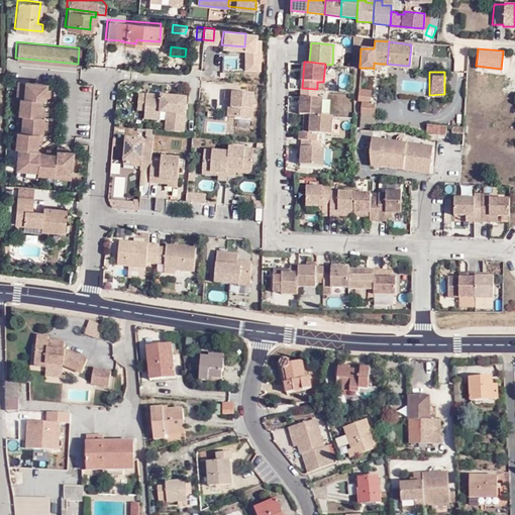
[(18,96),(22,96),(24,79),(16,78),(14,96),(18,96)]
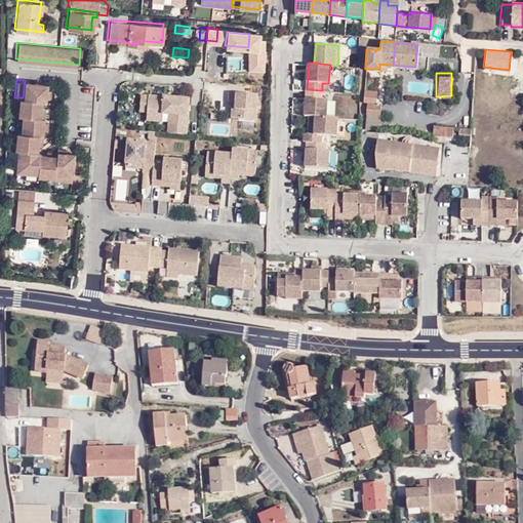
[(13,148),(16,149),(14,171),(24,171),(23,177),(36,179),(37,174),(53,176),(53,178),(71,180),(74,152),(65,151),(55,150),(55,154),(45,153),(37,152),(37,145),(38,133),(42,133),(42,128),(43,121),(44,117),(40,116),(41,106),(41,98),(45,99),(45,96),(46,88),(47,82),(25,80),(23,97),(18,97),(16,115),(21,115),(19,131),(15,131),(13,148)]
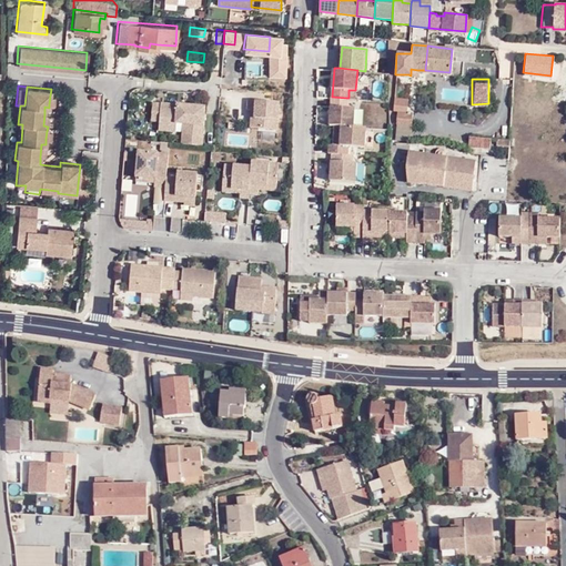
[(332,97),(330,95),(327,123),(332,124),(339,124),(350,125),(352,108),(346,107),(346,98),(332,97)]
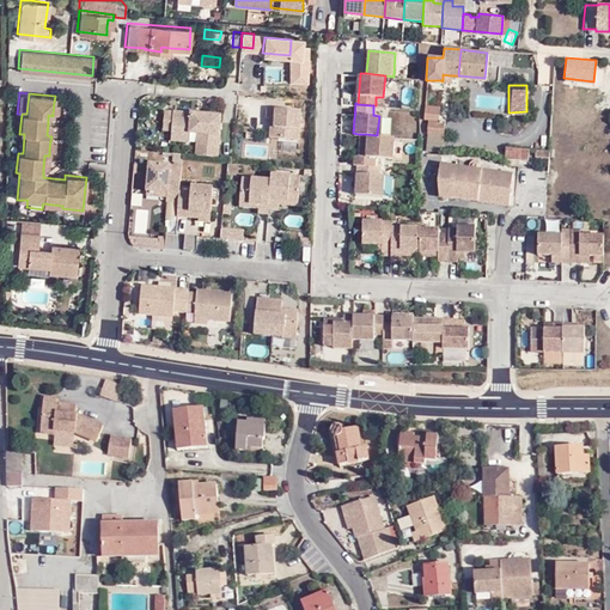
[(299,127),(300,108),(267,104),(266,115),(272,116),(272,124),(299,127)]
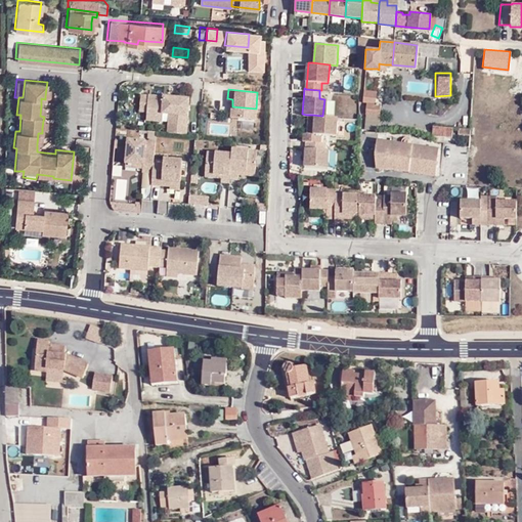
[(365,101),(373,101),(374,91),(363,90),(362,98),(365,99),(365,101)]
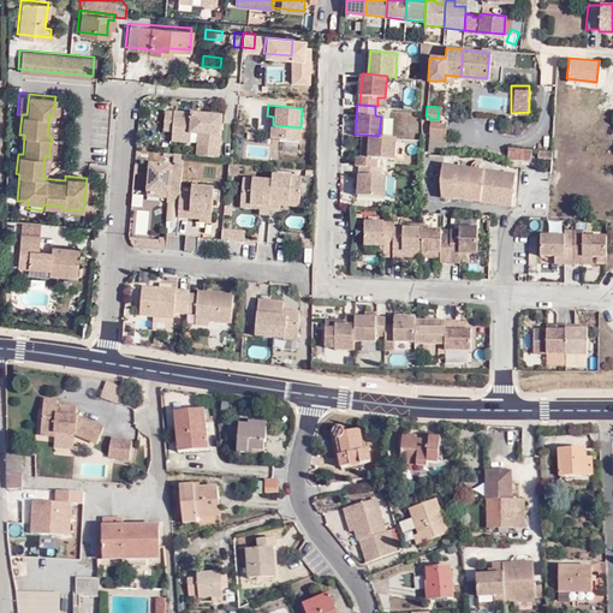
[(174,130),(176,111),(166,111),(165,130),(174,130)]
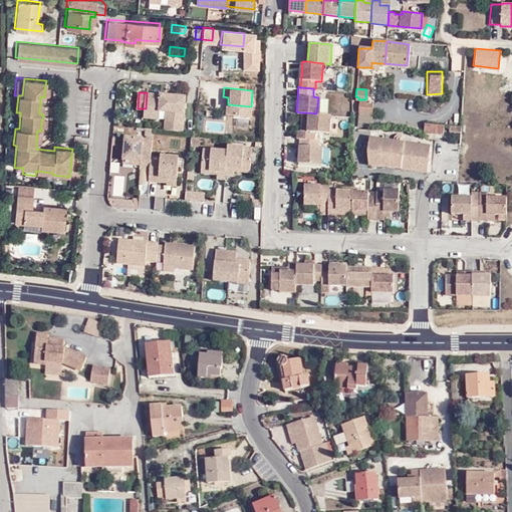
[(145,116),(160,117),(160,110),(167,110),(165,129),(184,130),(186,95),(147,92),(146,108),(145,116)]
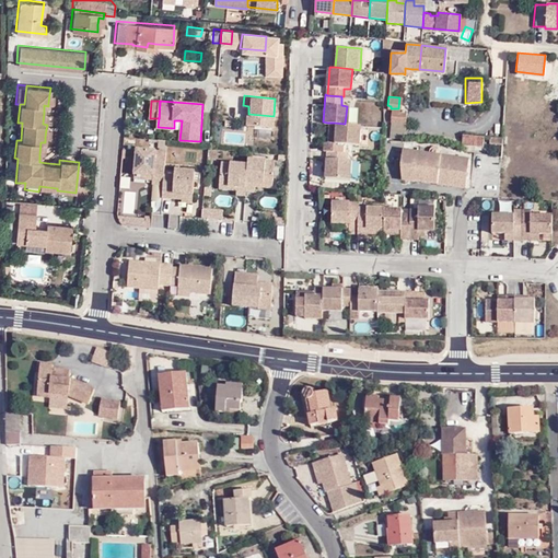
[(404,123),(405,109),(398,108),(391,108),(390,120),(404,123)]
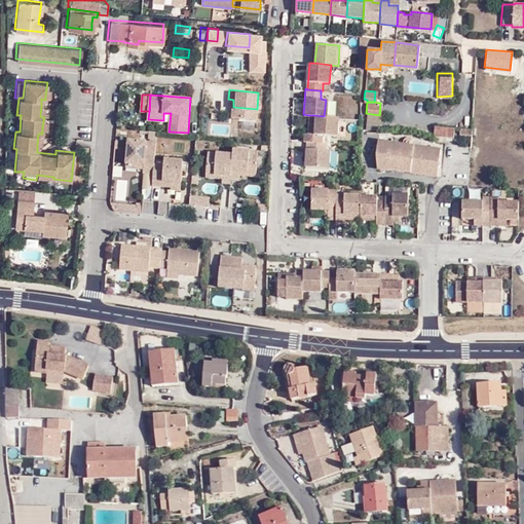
[(232,115),(256,116),(257,109),(233,107),(232,115)]
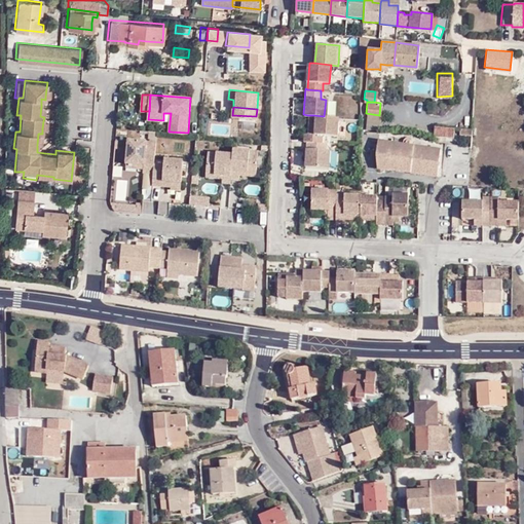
[(379,115),(366,113),(365,127),(372,128),(378,129),(379,115)]
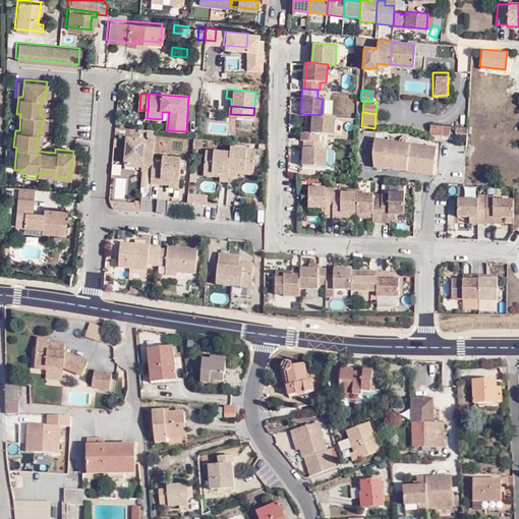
[(303,130),(300,130),(299,138),(303,139),(316,139),(316,131),(332,132),(333,116),(321,115),(310,114),(310,121),(304,121),(303,130)]
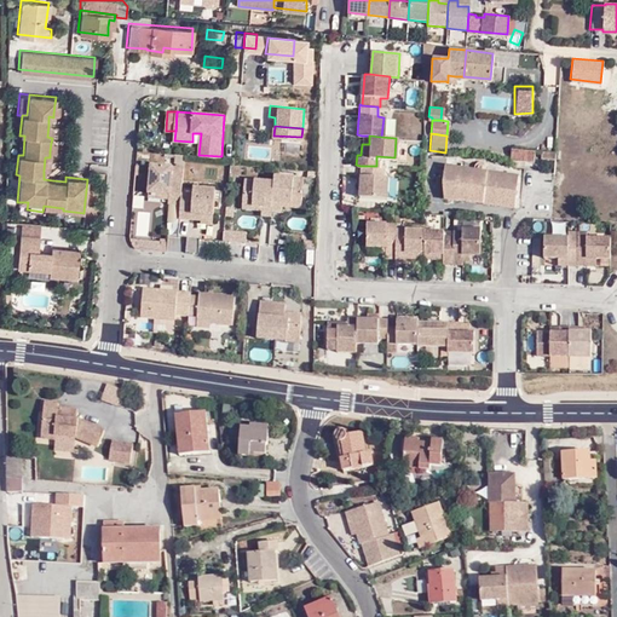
[(511,148),(509,157),(532,160),(532,149),(513,146),(513,143),(508,143),(508,148),(511,148)]
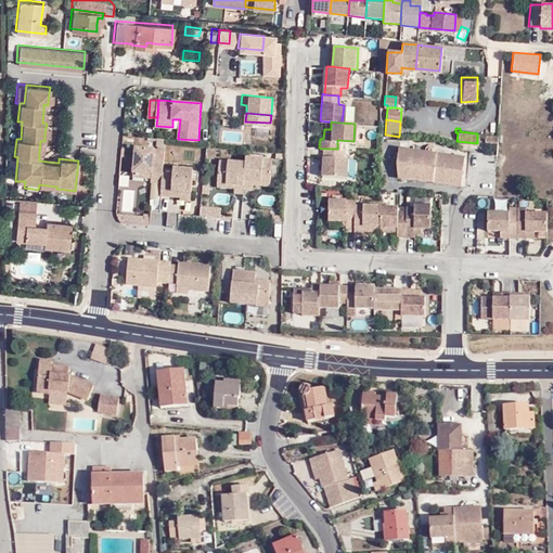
[(151,175),(150,181),(161,182),(162,170),(163,150),(133,146),(130,172),(151,175)]
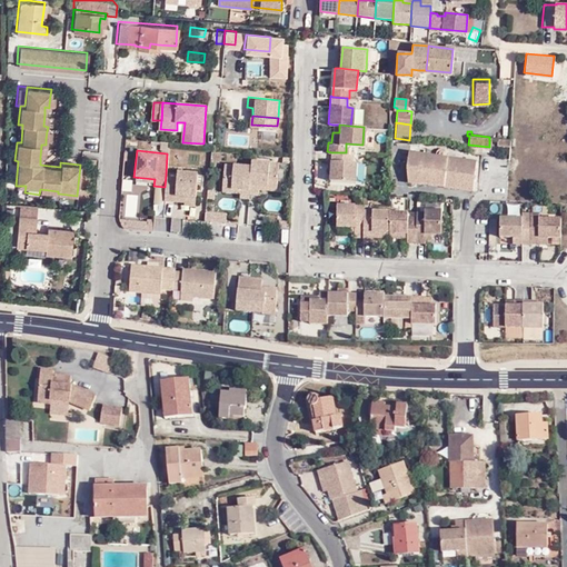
[(408,179),(455,186),(471,188),(473,179),(444,175),(446,156),(440,156),(408,150),(407,166),(408,179)]
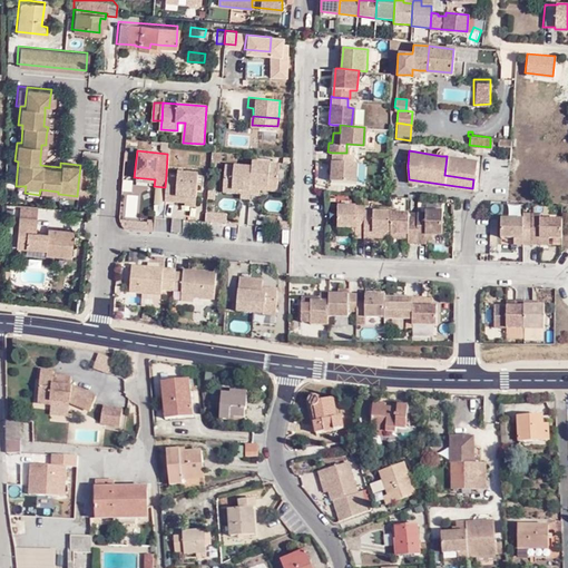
[(363,162),(352,160),(353,154),(346,153),(332,153),(332,159),(331,169),(331,179),(361,182),(363,162)]
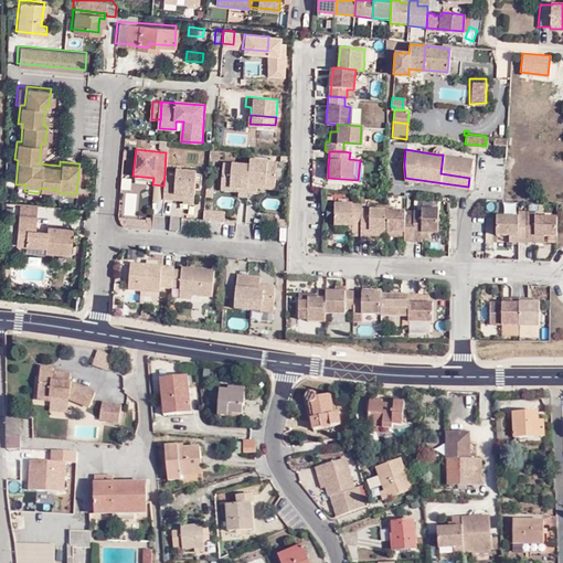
[(469,178),(471,158),(443,155),(441,173),(469,178)]
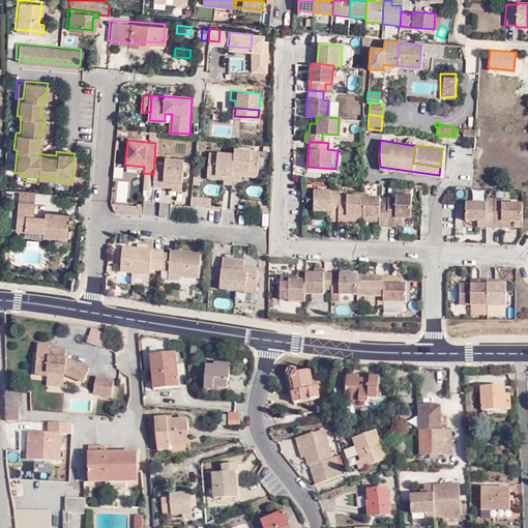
[(258,151),(233,149),(232,154),(231,172),(246,174),(247,170),(257,171),(258,151)]
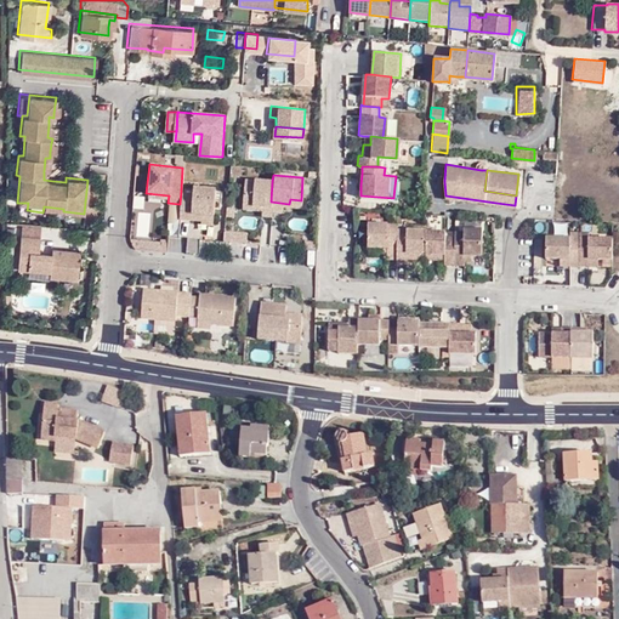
[(270,210),(271,202),(272,181),(244,179),(242,208),(260,210),(260,215),(270,215),(270,210)]
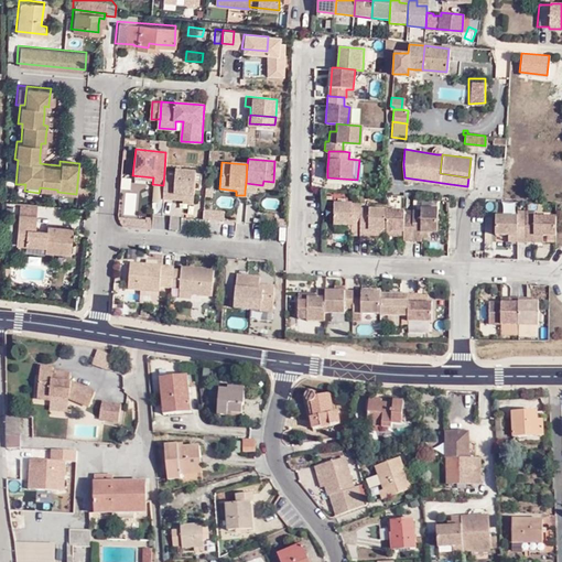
[(175,170),(175,174),(164,173),(163,185),(162,197),(181,200),(181,202),(192,202),(194,171),(175,170)]
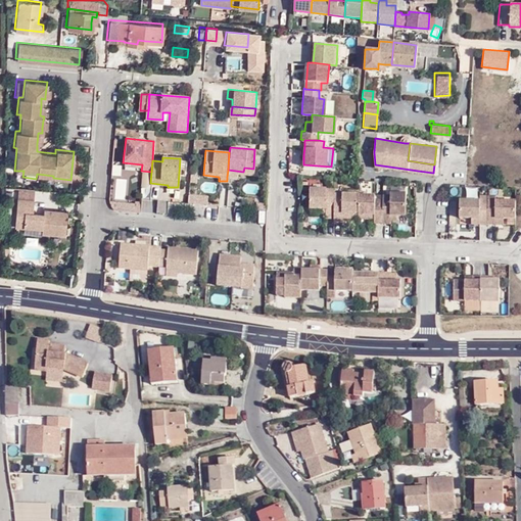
[(111,162),(111,173),(120,173),(121,162),(111,162)]
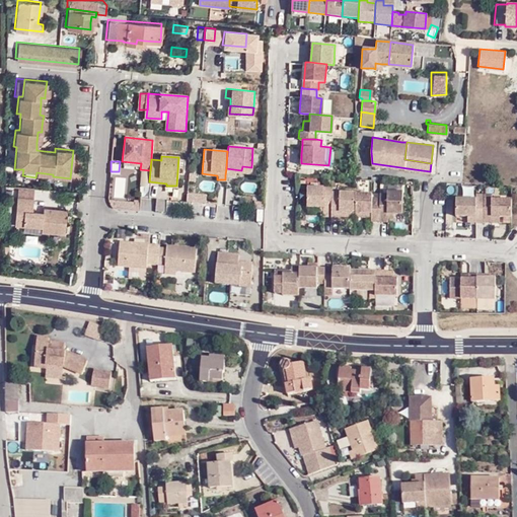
[(251,167),(242,166),(241,170),(226,168),(225,175),(233,175),(233,171),(250,173),(251,167)]
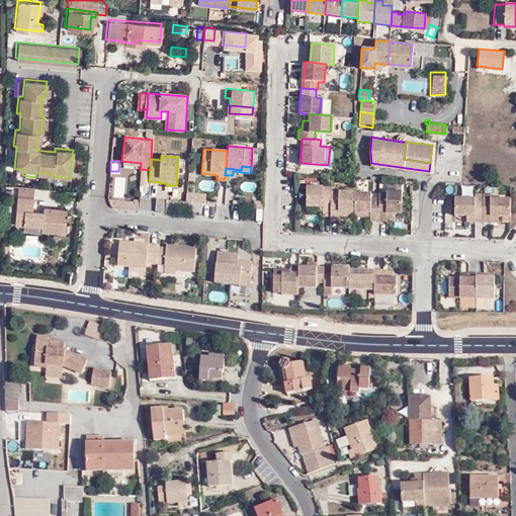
[(141,181),(148,180),(147,170),(140,171),(141,181)]
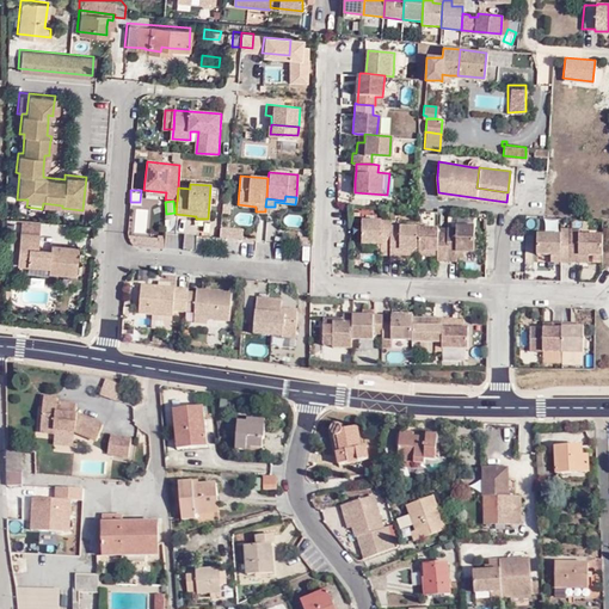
[(38,219),(19,217),(18,229),(37,231),(38,219)]
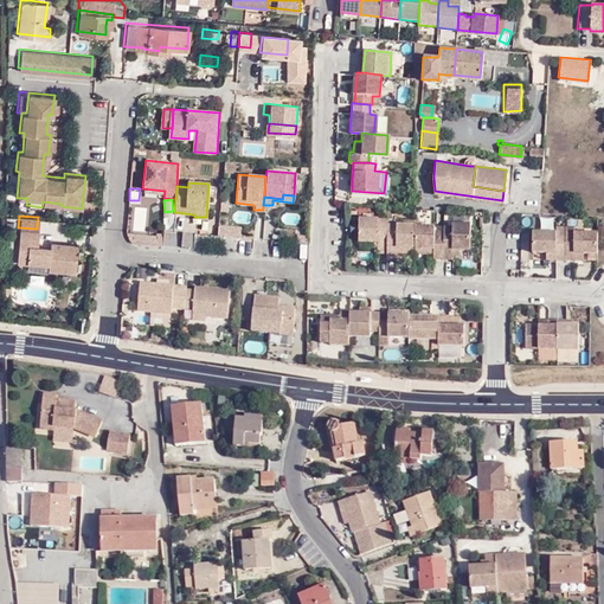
[(378,245),(378,251),(386,251),(386,222),(386,217),(381,217),(359,217),(359,241),(368,241),(378,241),(378,245)]
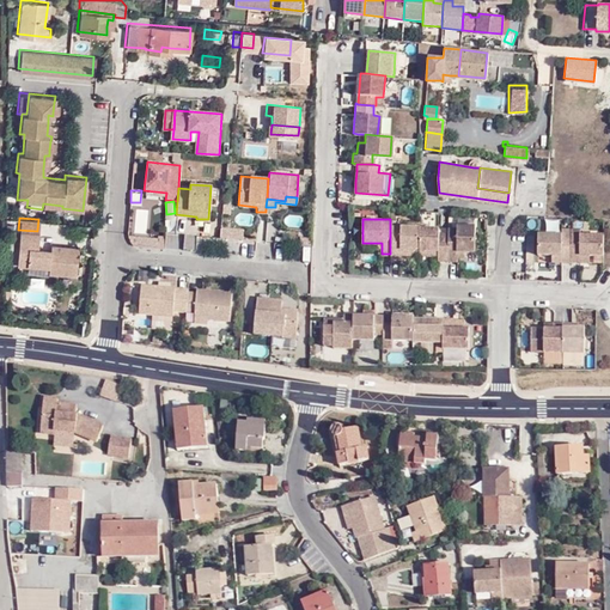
[(408,252),(408,248),(419,248),(419,227),(419,226),(406,225),(390,224),(390,254),(390,257),(400,257),(401,252),(408,252)]
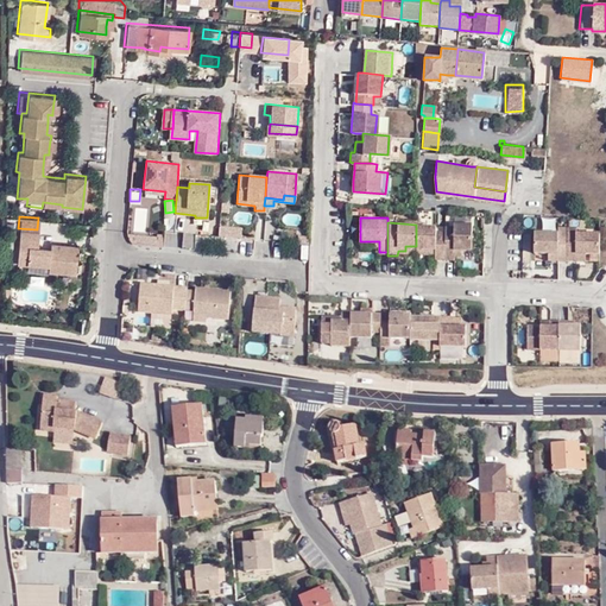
[(219,225),(218,234),(239,235),(239,227),(219,225)]
